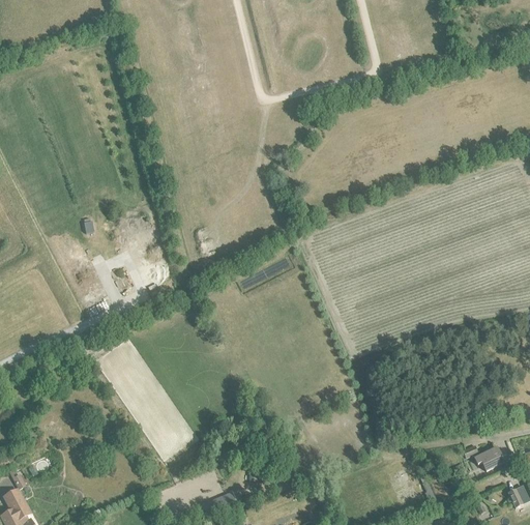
[(463,448),(466,456),(478,451),(474,443),(463,448)]
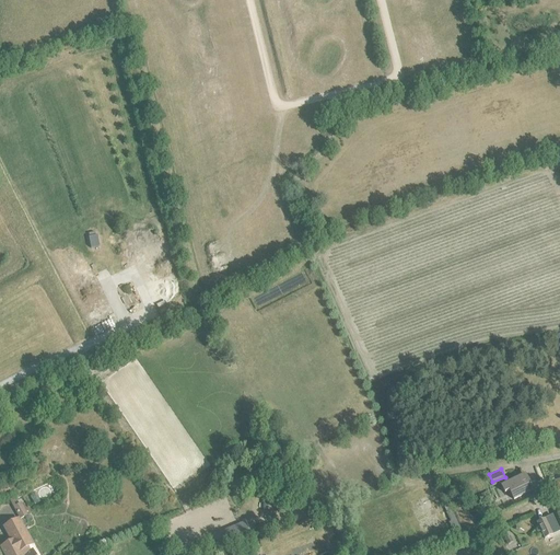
[(510,487),(514,496),(533,487),(524,470),(501,482),(504,489),(510,487)]
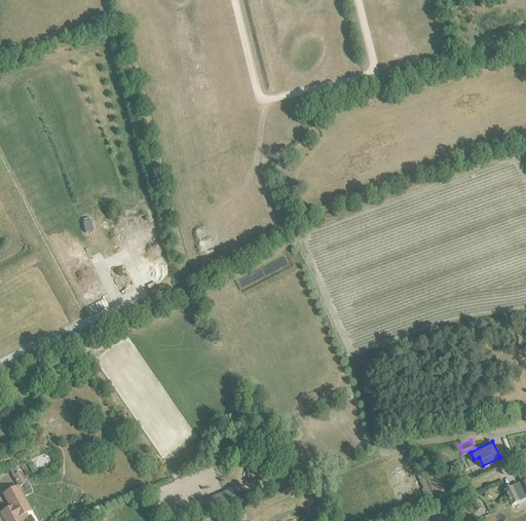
[(521,448),(517,450),(520,459),(524,457),(525,456),(525,446),(521,449),(521,448)]
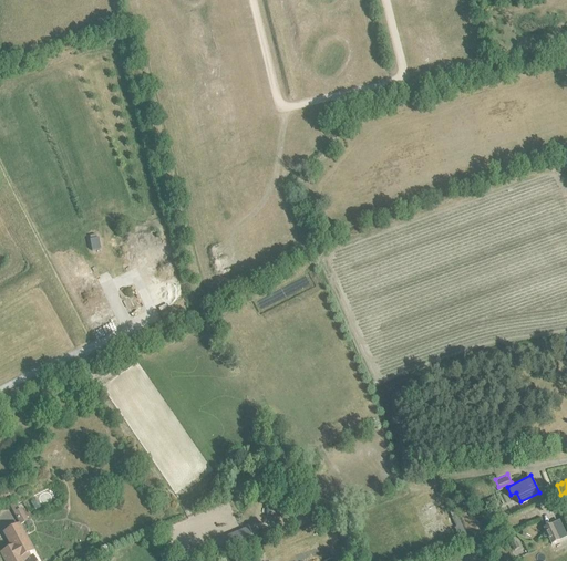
[(445,484),(440,487),(455,519),(460,517),(455,508),(450,497),(451,496),(445,484)]
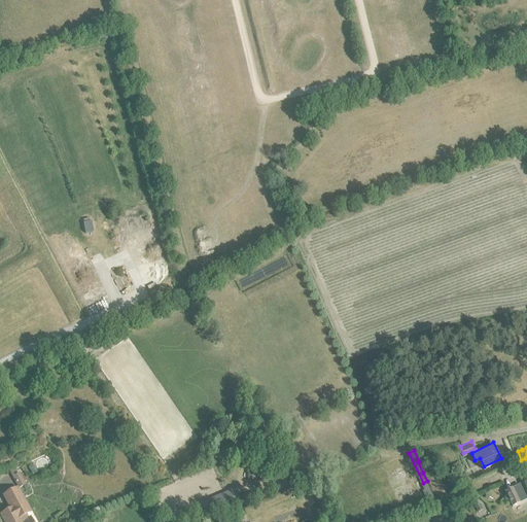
[(14,472),(12,468),(10,465),(8,465),(10,470),(19,484),(26,480),(20,468),(14,472)]
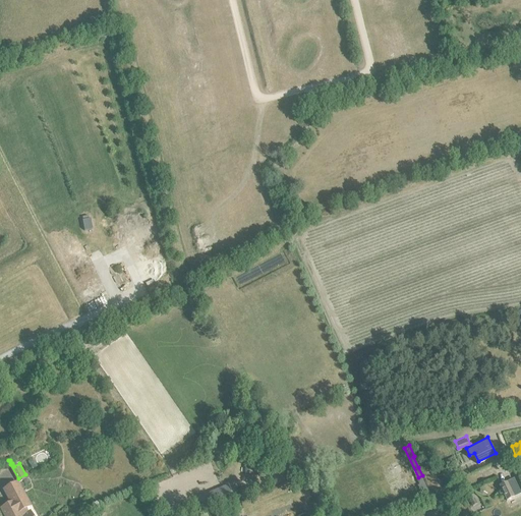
[(507,477),(499,481),(506,497),(514,494),(507,477)]
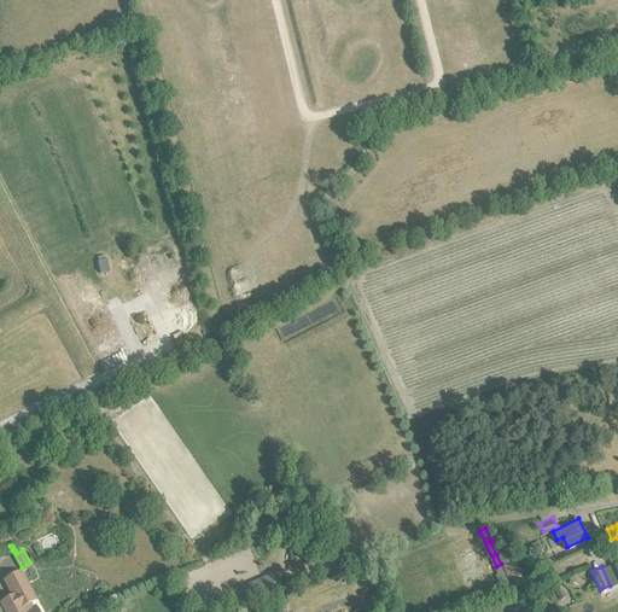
[(15,592),(3,598),(9,610),(10,608),(11,611),(40,611),(36,604),(33,605),(29,599),(35,595),(19,567),(5,575),(15,592)]
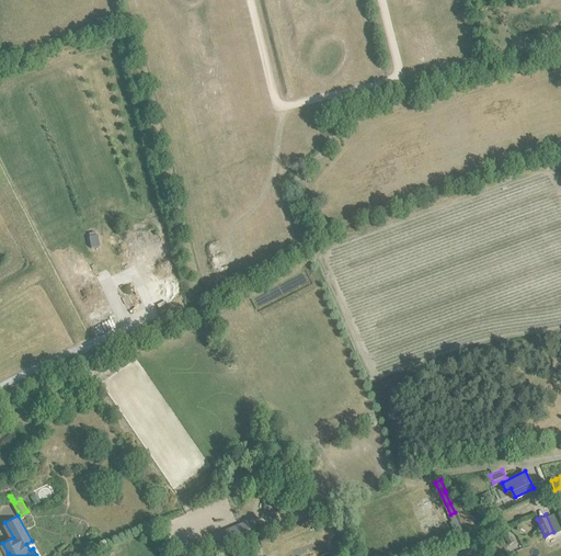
[(256,525),(260,533),(273,526),(268,520),(256,525)]
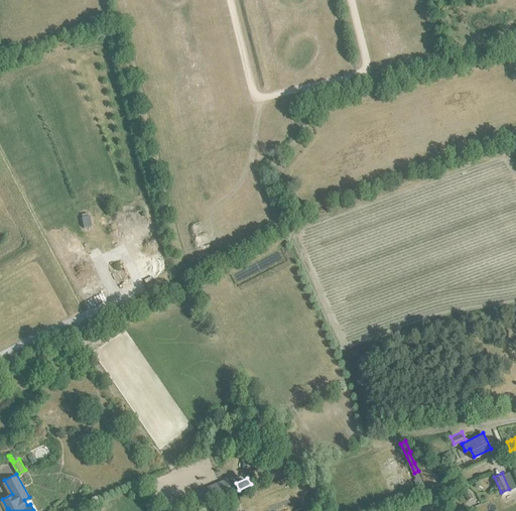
[(202,493),(198,494),(201,503),(205,501),(206,502),(226,494),(222,483),(202,492),(202,493)]
